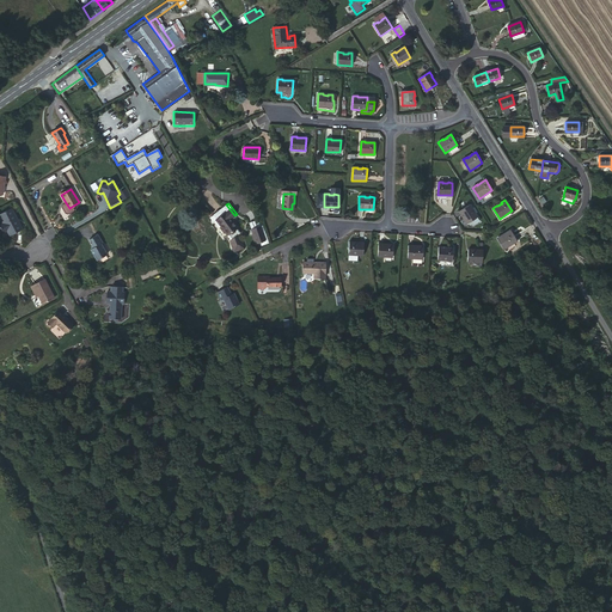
[(216,219),(216,220),(221,226),(221,228),(224,232),(226,233),(232,239),(231,240),(234,251),(243,248),(238,234),(240,233),(237,227),(231,219),(234,215),(226,204),(214,215),(216,219)]
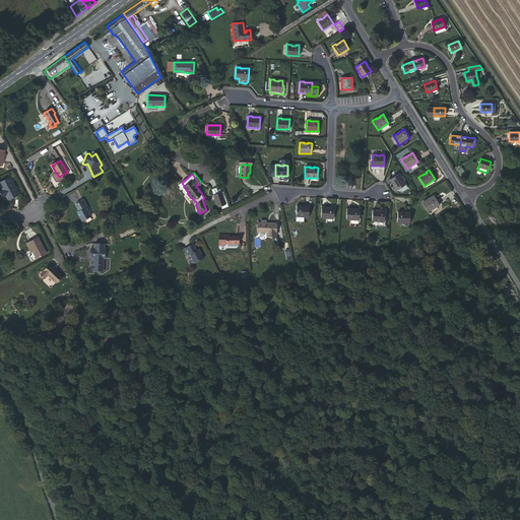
[(399,174),(390,180),(396,190),(406,184),(403,181),(401,178),(401,177),(399,174)]
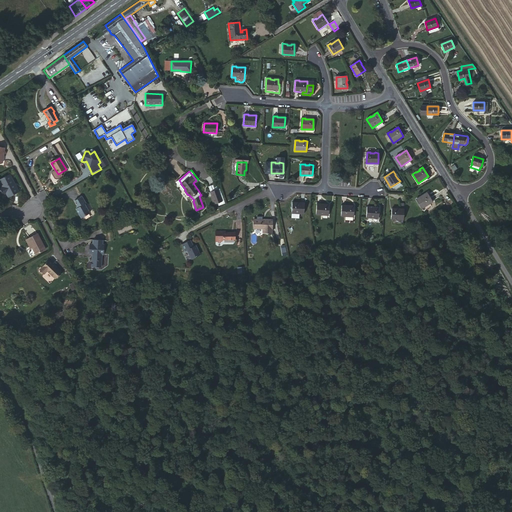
[(10,175),(0,179),(0,181),(3,187),(0,189),(3,195),(6,193),(9,198),(19,192),(16,187),(15,187),(14,184),(10,175)]
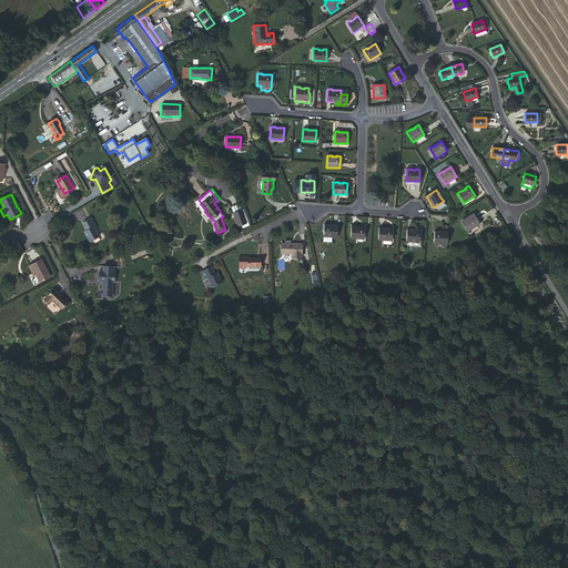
[(233,213),(237,226),(242,225),(243,227),(251,225),(246,214),(244,215),(242,210),(234,212),(233,213)]
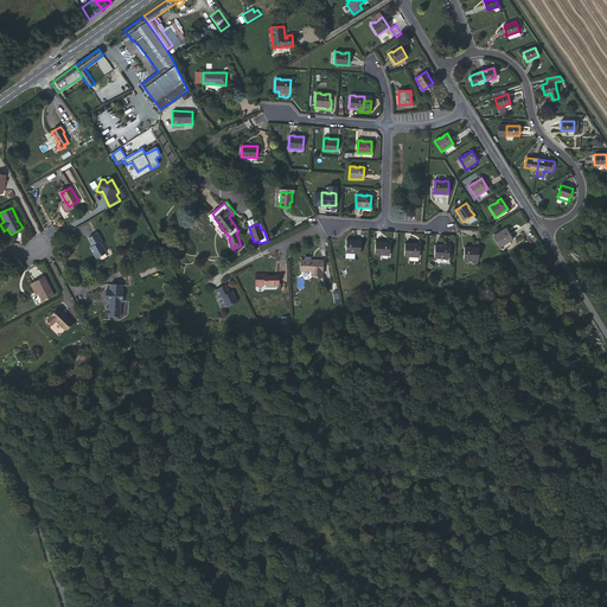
[(498,232),(493,236),(500,247),(512,240),(505,229),(502,231),(503,231),(498,234),(498,232)]
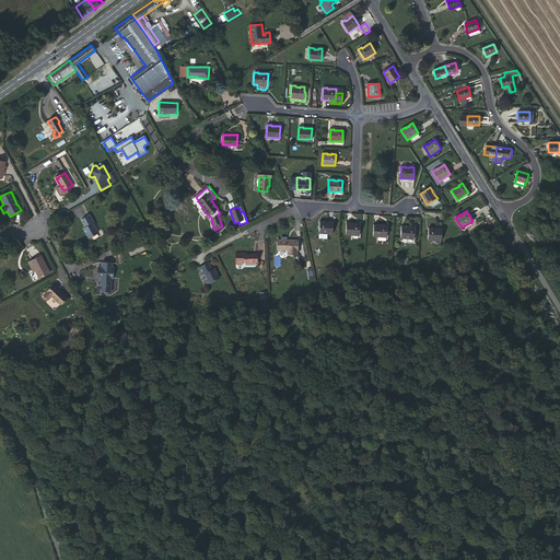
[(93,224),(89,217),(82,220),(85,226),(86,228),(85,229),(84,229),(90,238),(98,233),(93,224)]
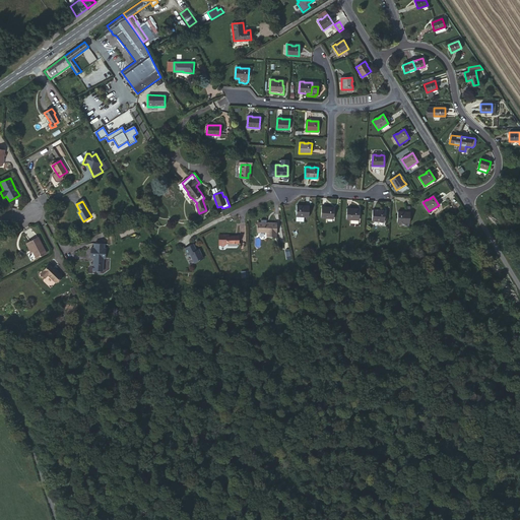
[(297,205),(296,216),(304,216),(309,216),(309,206),(306,206),(305,206),(301,206),(301,205),(297,205)]
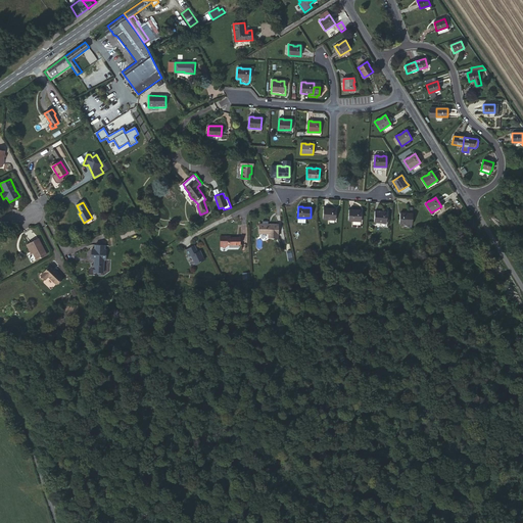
[(405,212),(400,212),(399,224),(412,224),(413,207),(409,207),(409,214),(405,214),(405,212)]
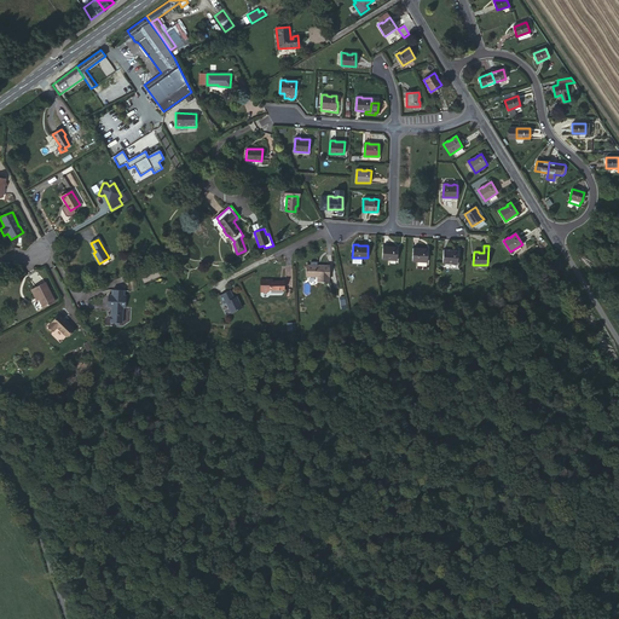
[(388,247),(383,247),(382,259),(397,260),(398,247),(393,247),(393,248),(388,248),(388,247)]
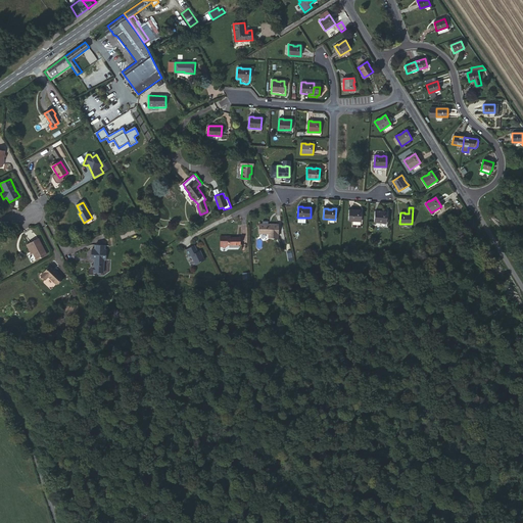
[(353,209),(349,209),(348,221),(361,221),(362,210),(358,210),(353,210),(353,209)]
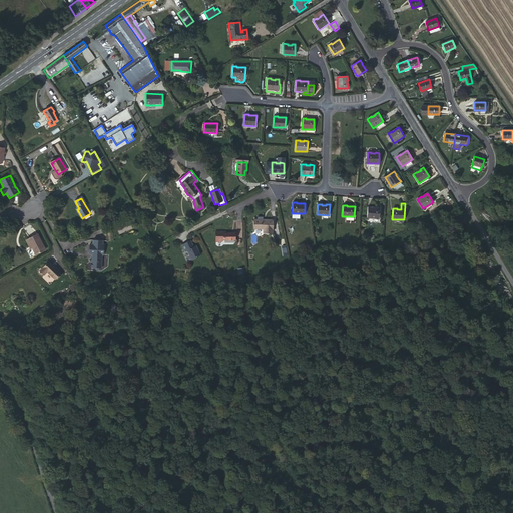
[(372,207),(368,207),(367,217),(379,218),(380,207),(377,207),(376,208),(372,207)]
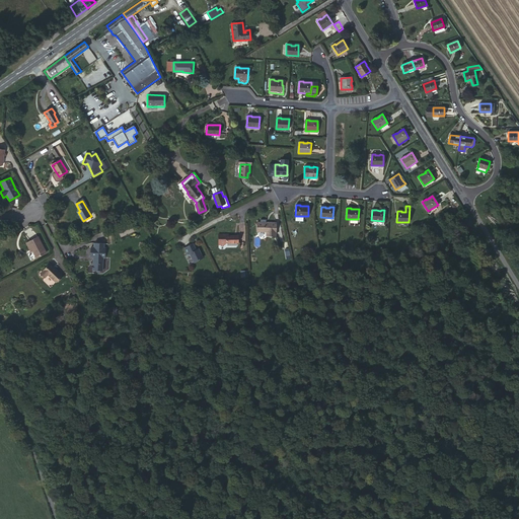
[(256,231),(265,231),(265,230),(267,230),(267,231),(267,235),(276,235),(276,223),(257,222),(256,231)]
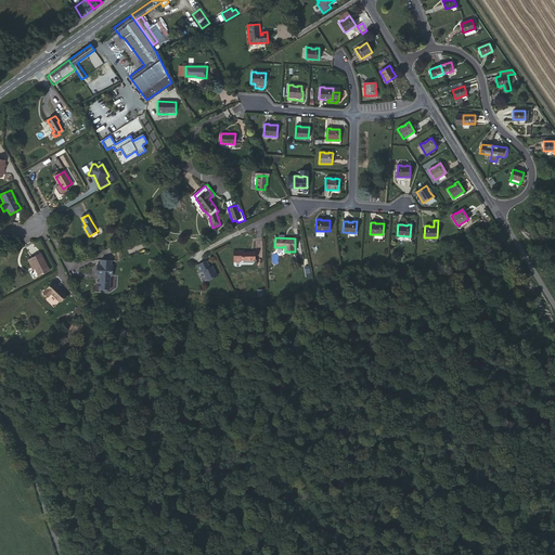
[(240,260),(242,259),(255,259),(255,252),(242,252),(242,250),(234,249),(233,260),(240,260)]
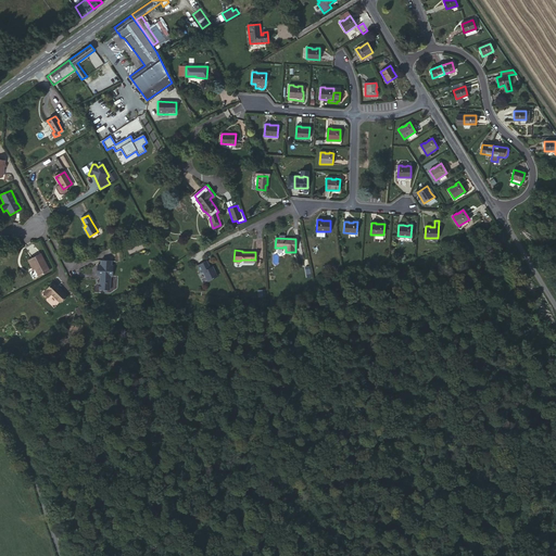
[(28,261),(33,268),(34,267),(36,269),(39,277),(50,270),(41,254),(28,261)]
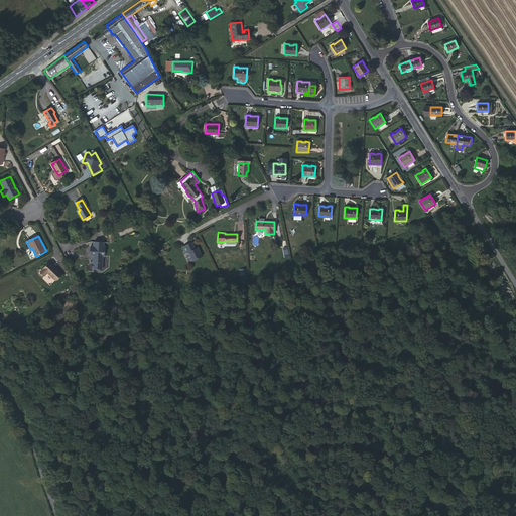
[(192,242),(183,246),(186,252),(188,252),(192,260),(202,256),(198,247),(196,248),(192,242)]
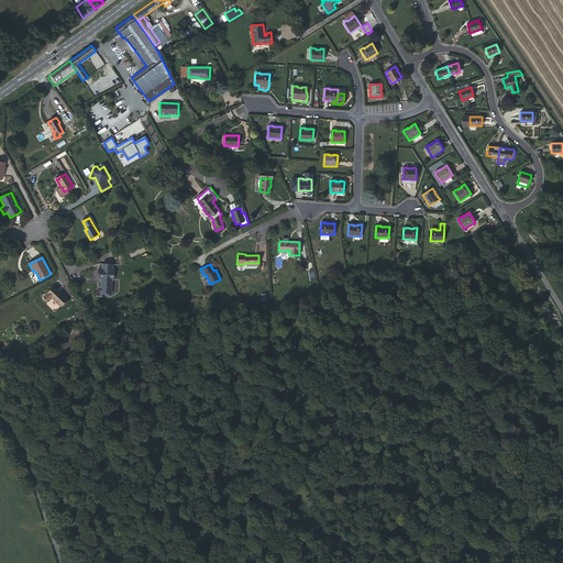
[(112,265),(101,265),(101,268),(98,268),(97,279),(101,279),(101,283),(100,283),(99,293),(110,294),(111,280),(112,280),(113,269),(112,269),(112,265)]
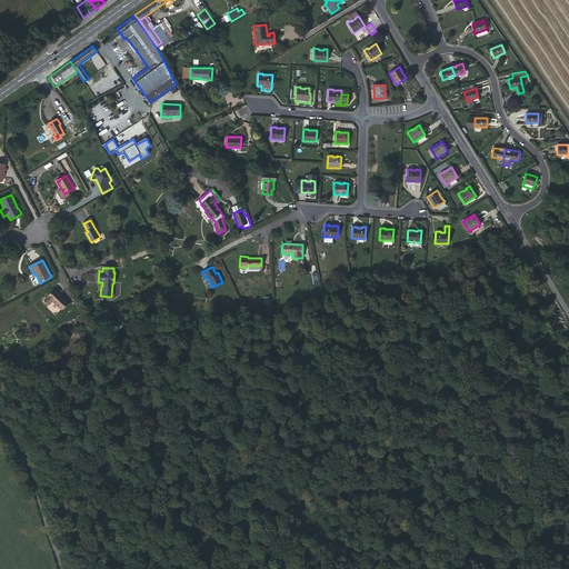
[(56,290),(46,300),(51,305),(53,302),(62,310),(69,302),(56,290)]
